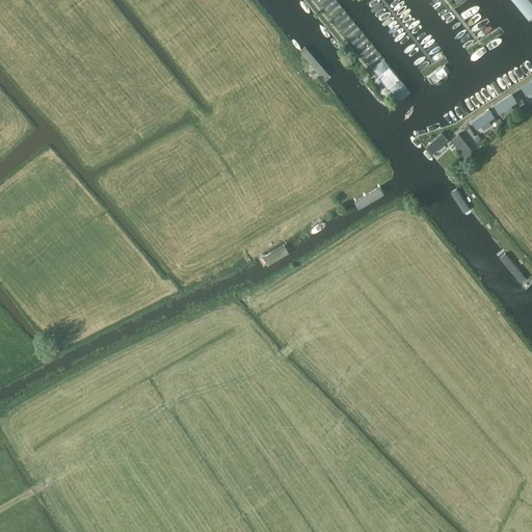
[(299,51),(313,68),(318,62),(306,47),(299,51)]
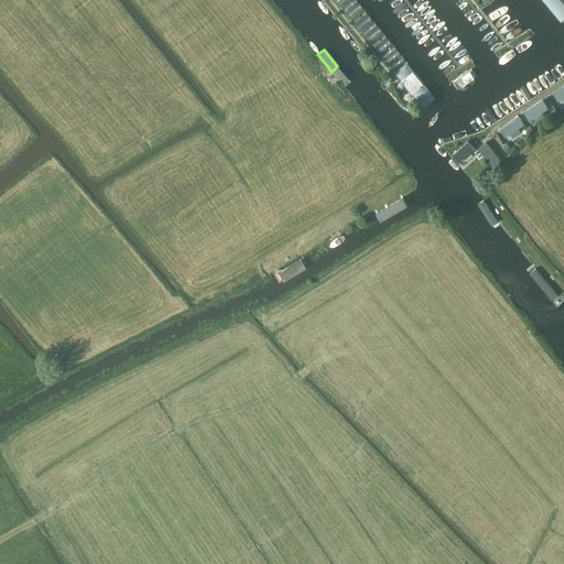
[(396,73),(410,89),(415,85),(402,67),(396,73)]
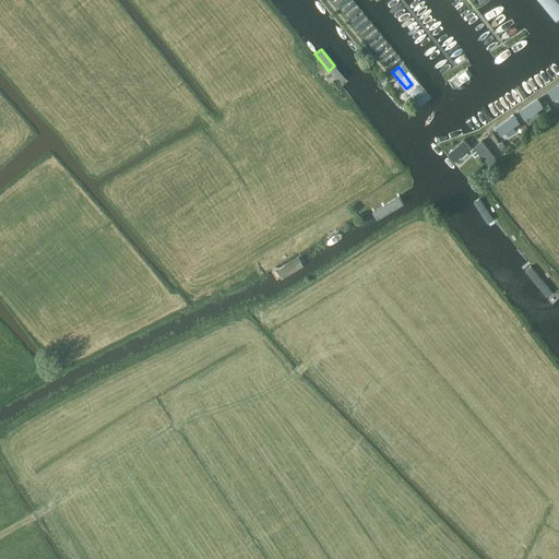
[(558,94),(558,95),(558,82),(548,88),(554,97),(558,94)]
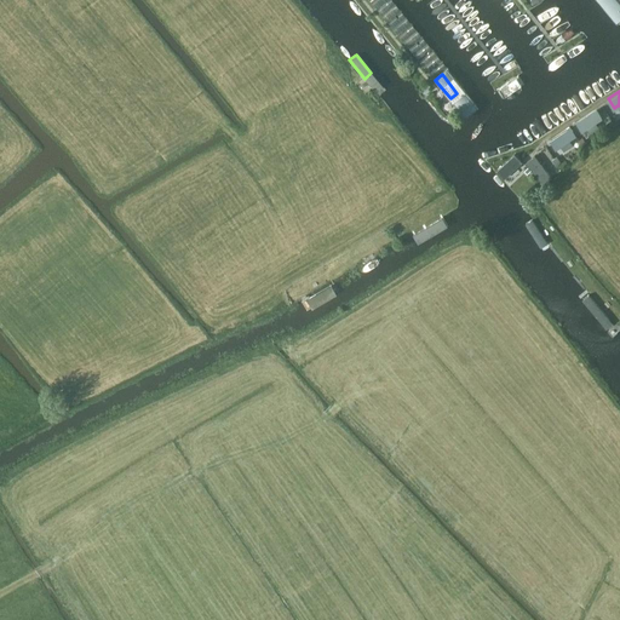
[(587,128),(593,133),(610,119),(600,105),(597,108),(603,114),(587,128)]
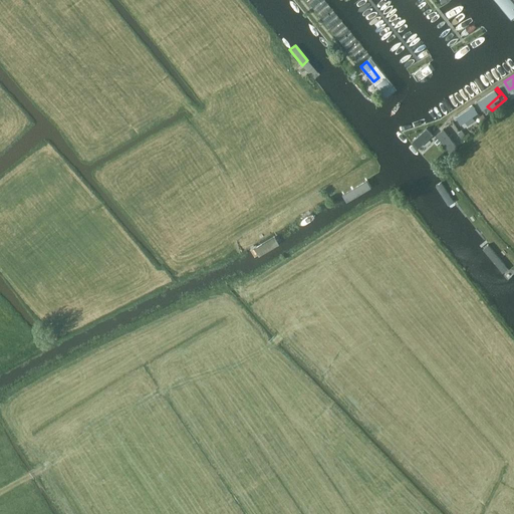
[(482,107),(500,96),(495,88),(477,99),(482,107)]
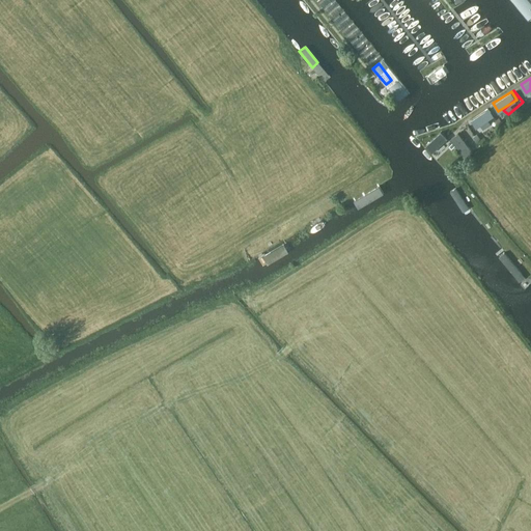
[(487,117),(494,114),(490,107),(472,117),(479,131),(492,123),(487,117)]
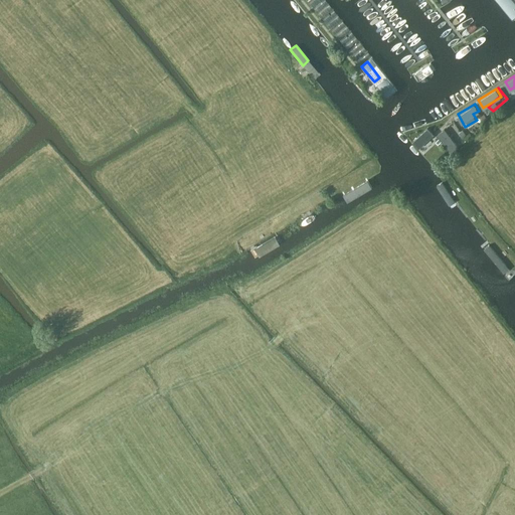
[(446,127),(437,133),(448,152),(458,146),(446,127)]
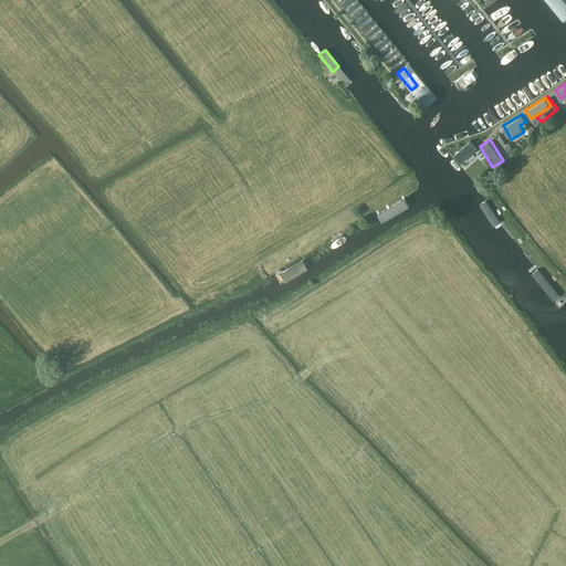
[(459,156),(478,148),(474,140),(456,148),(459,156)]
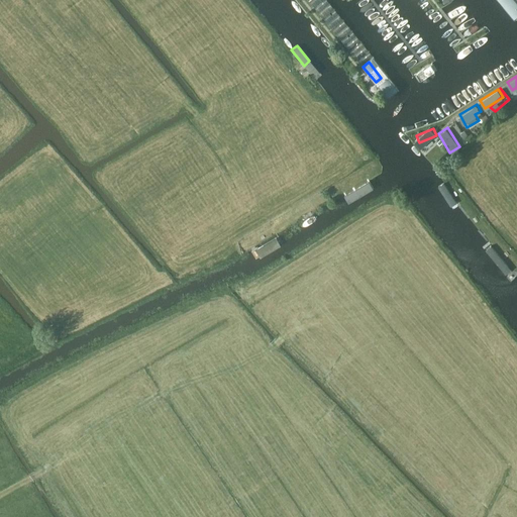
[(370,182),(352,192),(356,198),(374,188),(370,182)]
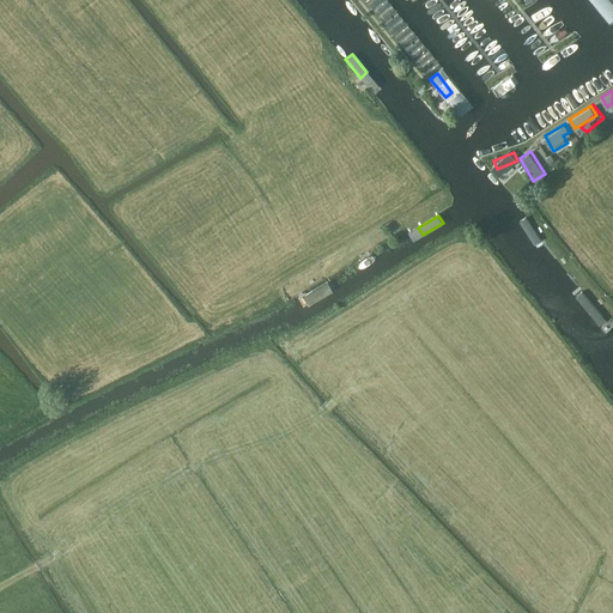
[(525,229),(536,249),(544,244),(530,224),(525,229)]
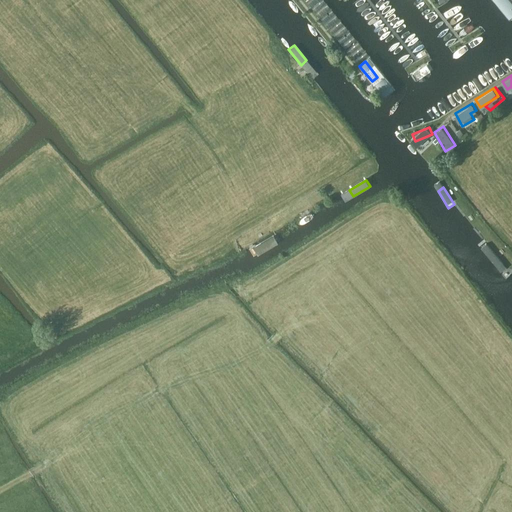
[(273,237),(255,247),(259,253),(276,243),(273,237)]
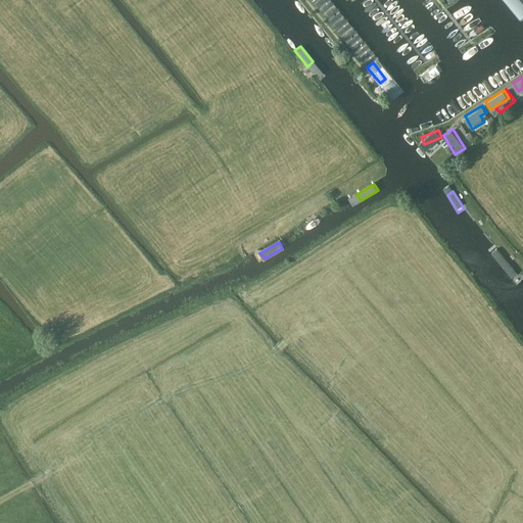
[(501,263),(515,278),(520,273),(507,258),(501,263)]
